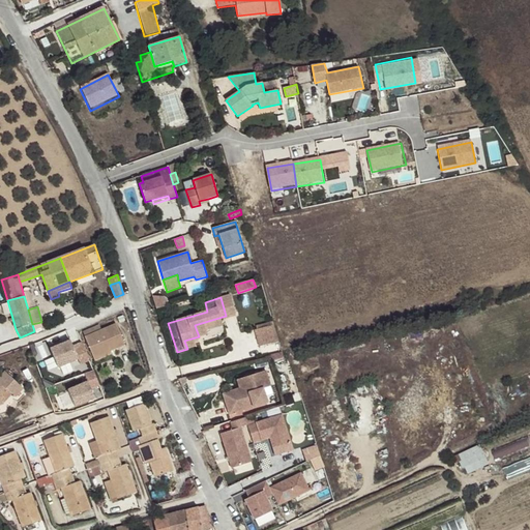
[(91,358),(109,352),(124,345),(116,324),(83,337),(91,358)]
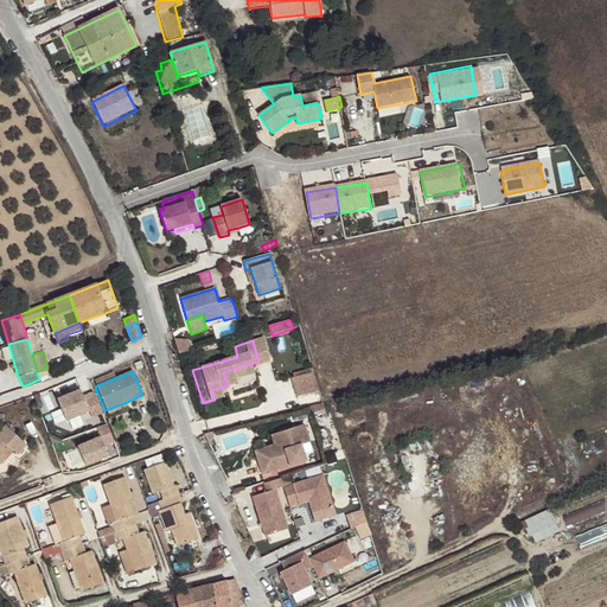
[(298,397),(319,391),(314,372),(292,378),(298,397)]
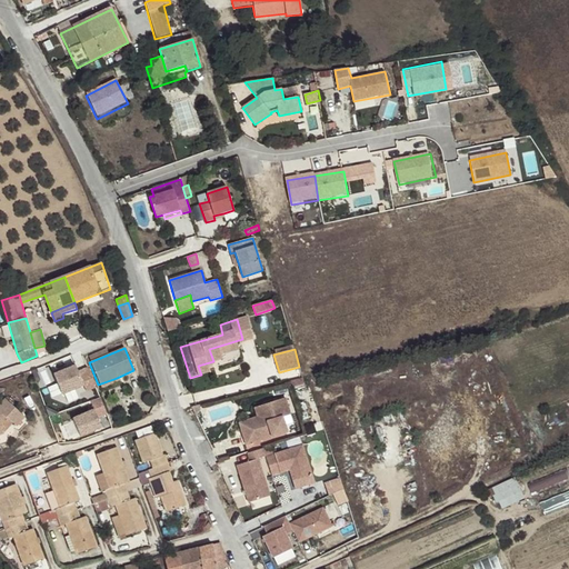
[(73,365),(51,373),(59,395),(82,385),(85,390),(93,387),(87,369),(77,372),(73,365)]
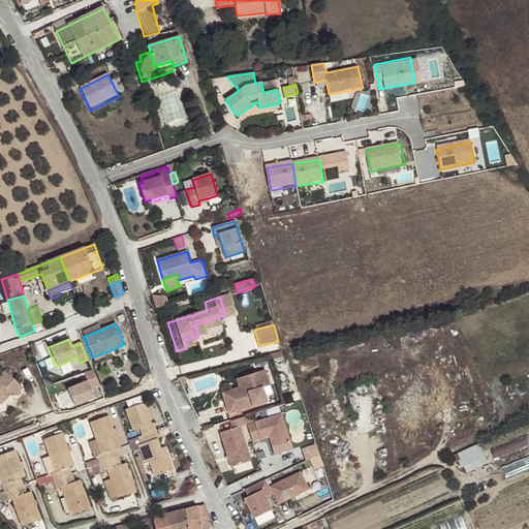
[(111,354),(109,351),(91,358),(93,362),(111,354)]
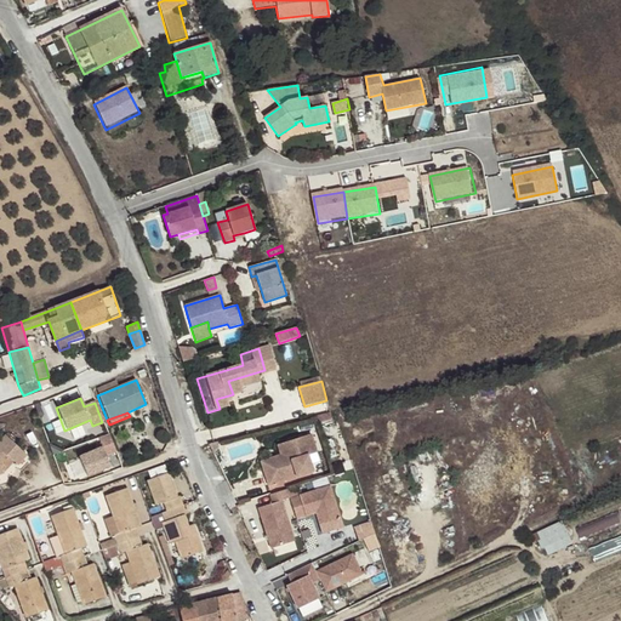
[(101,448),(78,457),(85,476),(109,466),(104,455),(114,451),(107,433),(96,438),(101,448)]
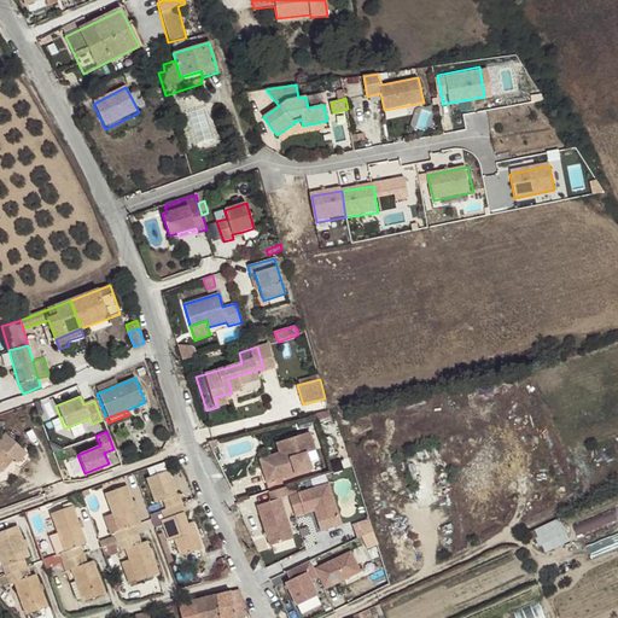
[(0,473),(3,473),(0,464),(0,460),(6,454),(17,464),(25,453),(5,432),(0,437),(0,473)]
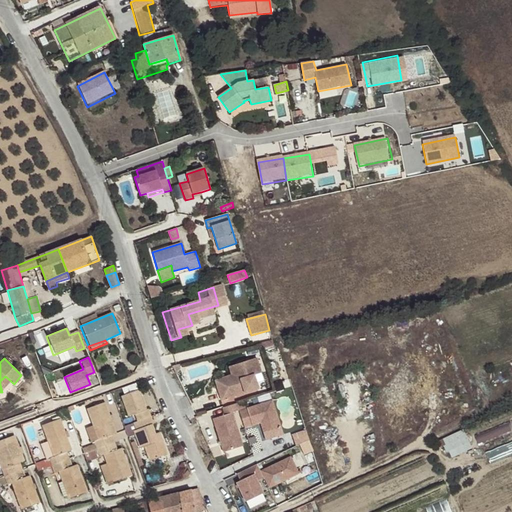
[(261,373),(256,358),(235,365),(238,374),(241,373),(243,378),(217,387),(222,401),(258,388),(254,375),(261,373)]
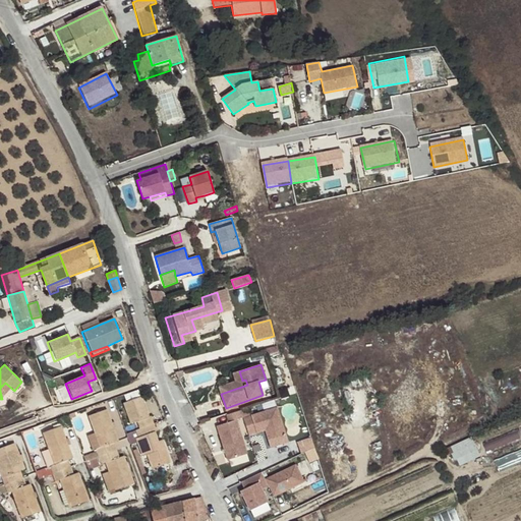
[(242,381),(239,371),(233,373),(236,382),(219,388),(221,394),(247,385),(245,380),(242,381)]
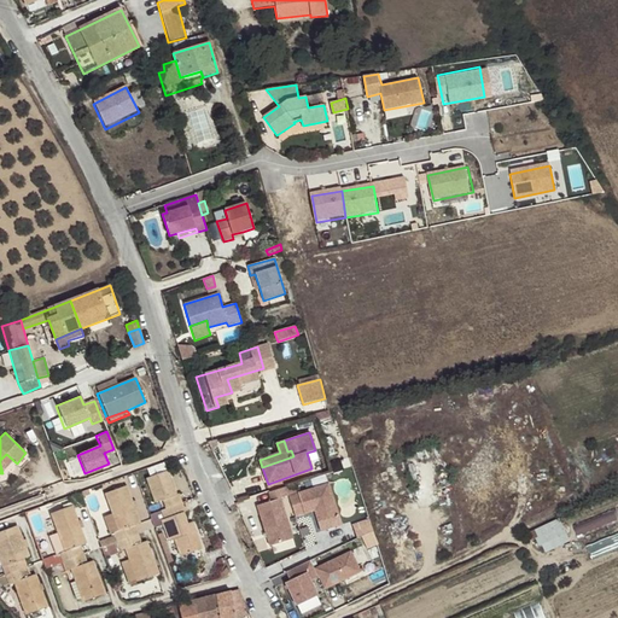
[(118,449),(110,452),(112,464),(122,461),(118,449)]
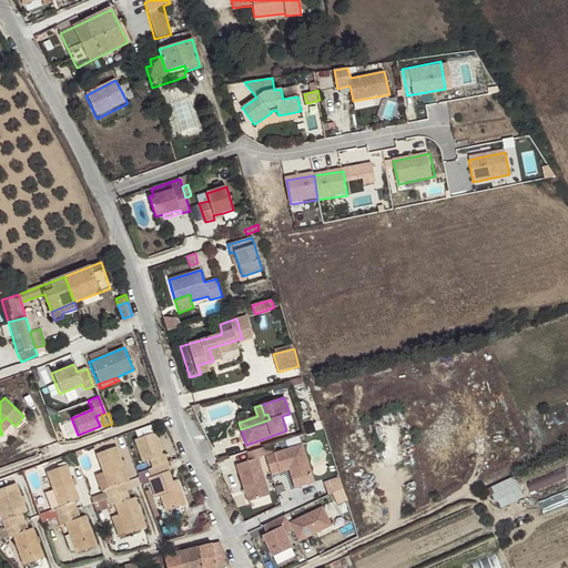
[(159,432),(134,440),(148,478),(172,469),(159,432)]
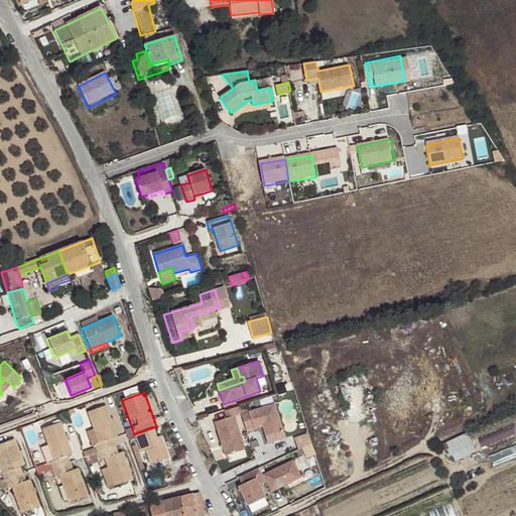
[(275,405),(250,412),(256,428),(264,425),(268,436),(285,431),(275,405)]
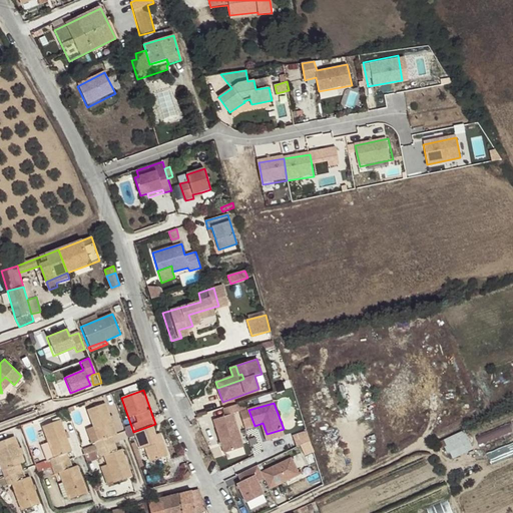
[(106,404),(87,411),(99,445),(119,438),(106,404)]
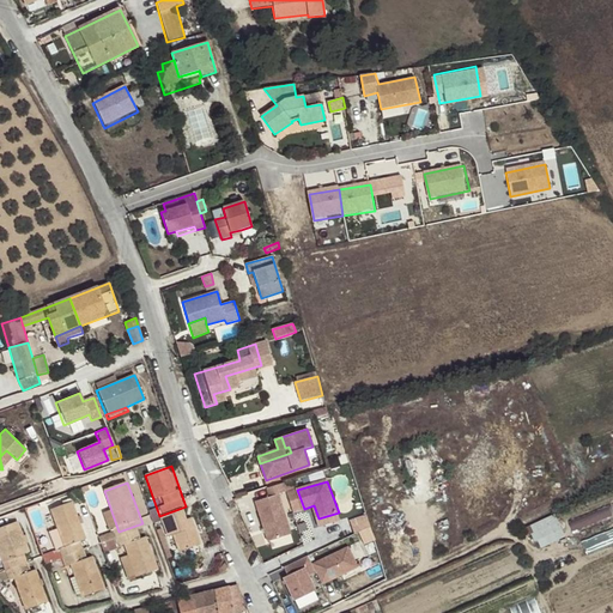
[(280,492),(254,501),(267,544),(292,538),(280,492)]
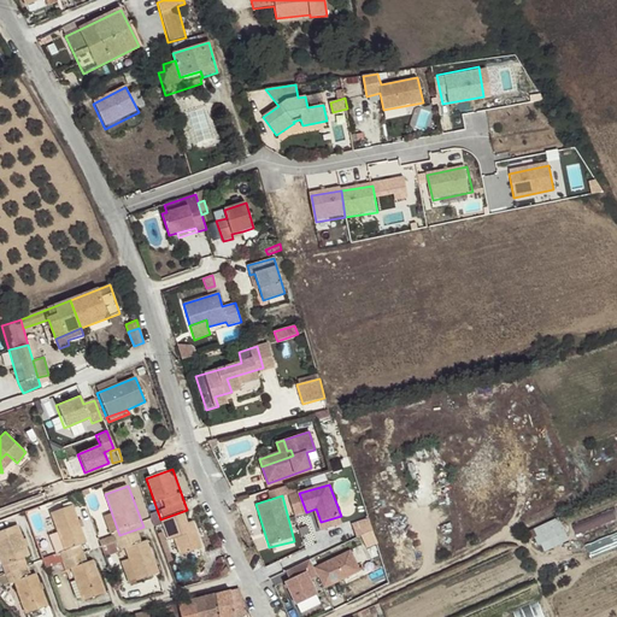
[(74,506),(51,515),(66,556),(89,546),(74,506)]
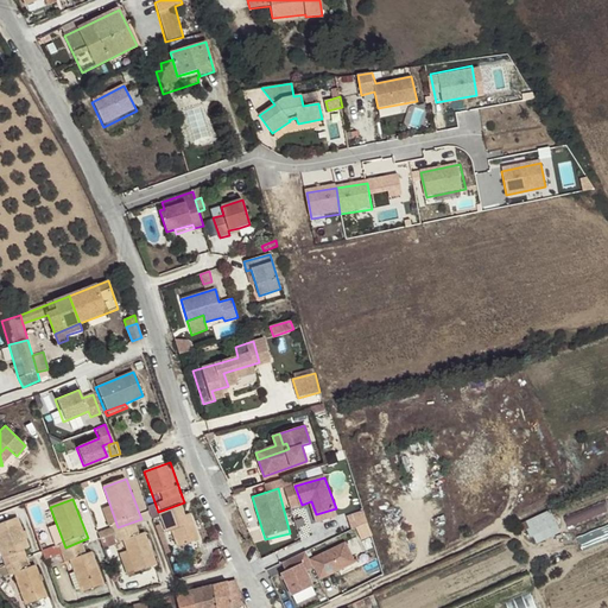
[(184,502),(158,512),(176,557),(201,549),(184,502)]
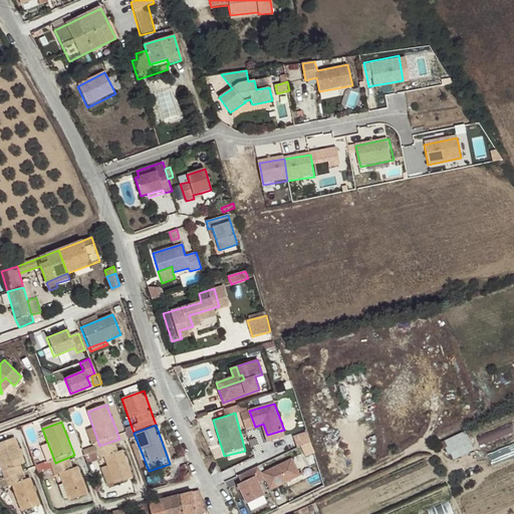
[(308,431),(296,435),(303,456),(315,452),(308,431)]
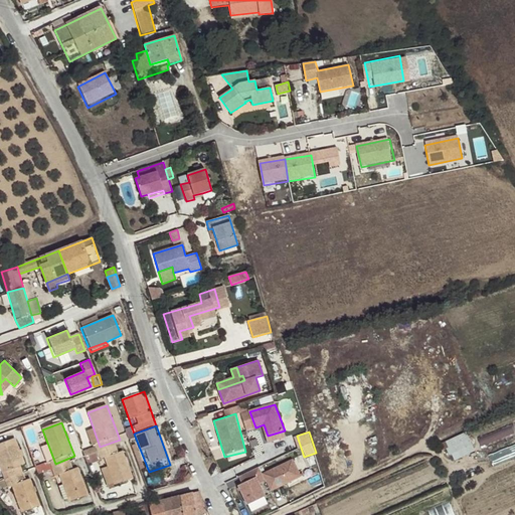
[(475,452),(466,433),(439,445),(442,452),(447,450),(450,456),(452,455),(455,461),(475,452)]
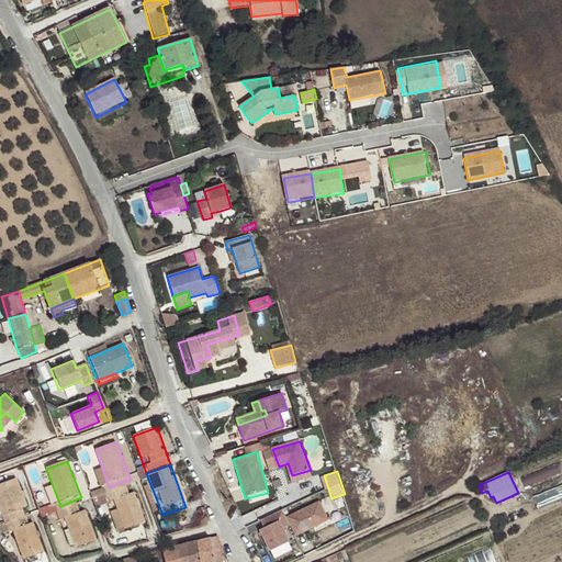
[(30,517),(15,480),(0,485),(0,510),(6,526),(30,517)]
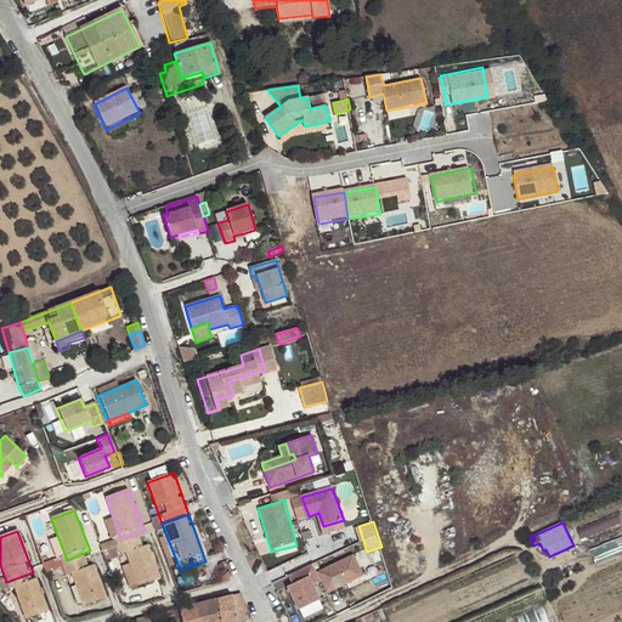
[(145,531),(120,539),(139,586),(162,577),(145,531)]
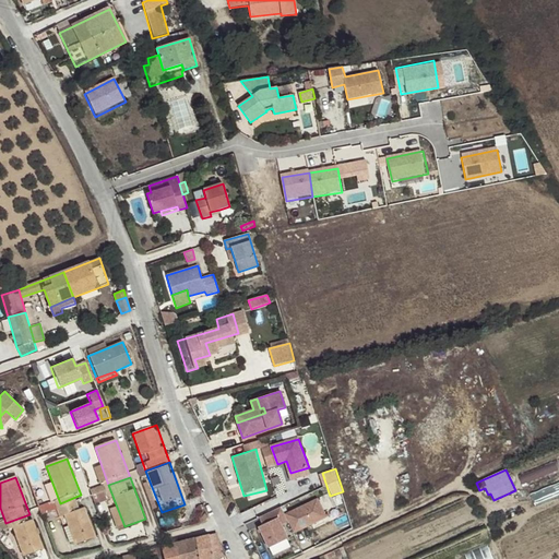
[(558,482),(532,494),(535,503),(558,494),(558,482)]
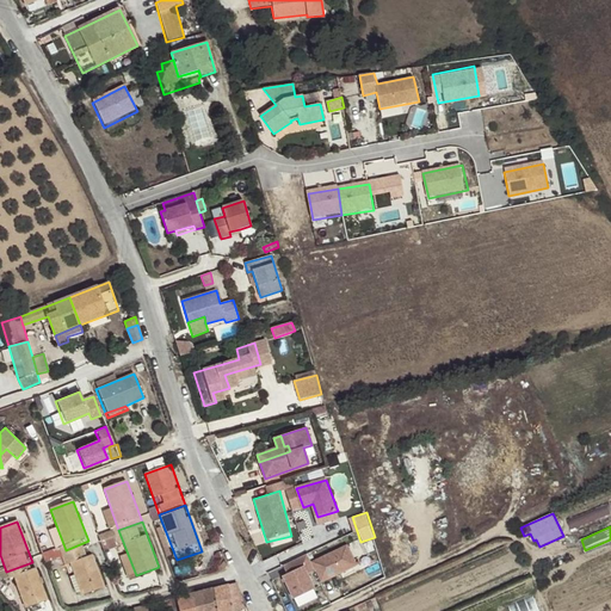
[(88,541),(66,550),(82,596),(105,587),(88,541)]
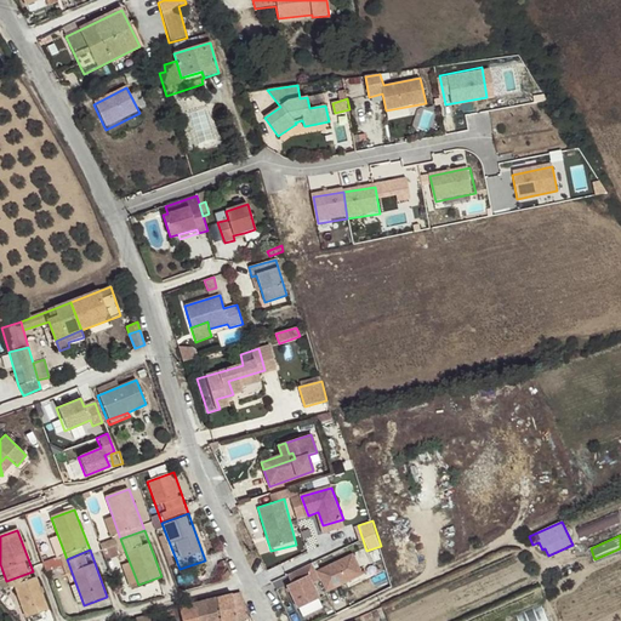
[(353,553),(317,569),(328,592),(363,576),(353,553)]
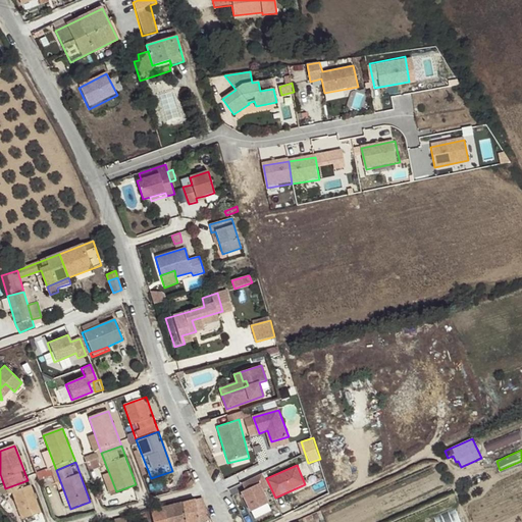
[(262,476),(241,485),(252,514),(269,506),(265,494),(269,492),(262,476)]
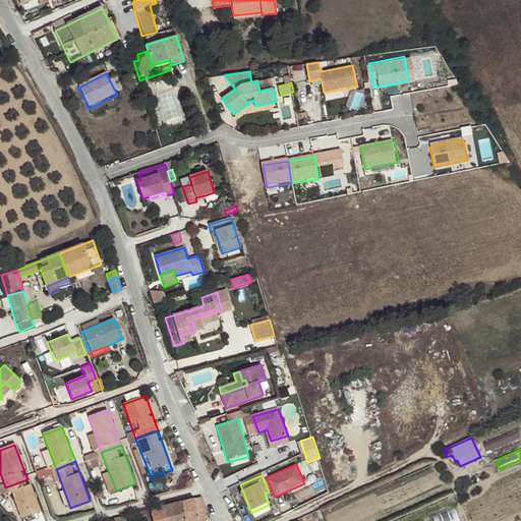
[(34,520),(42,518),(27,479),(5,487),(17,520),(34,520)]
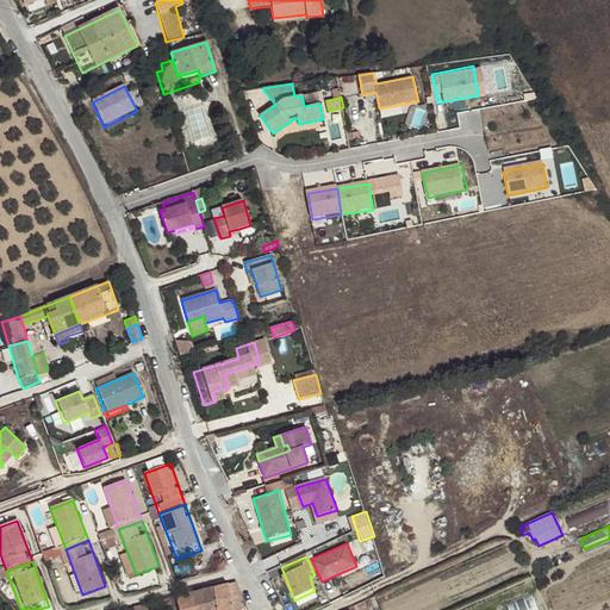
[(243,599),(237,582),(211,589),(216,609),(230,609),(231,608),(230,599),(236,598),(238,598),(240,601),(243,599)]
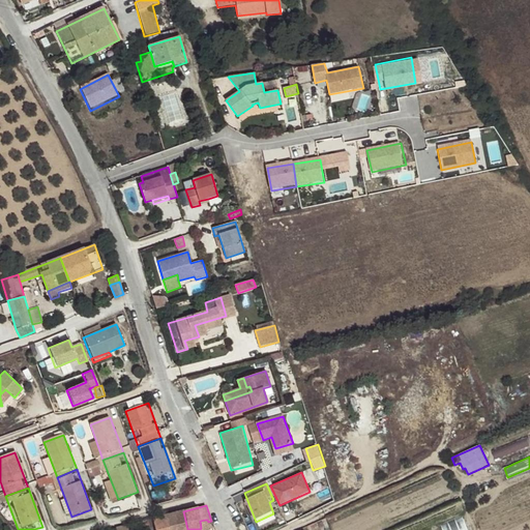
[(187,529),(183,511),(174,513),(178,529),(187,529)]
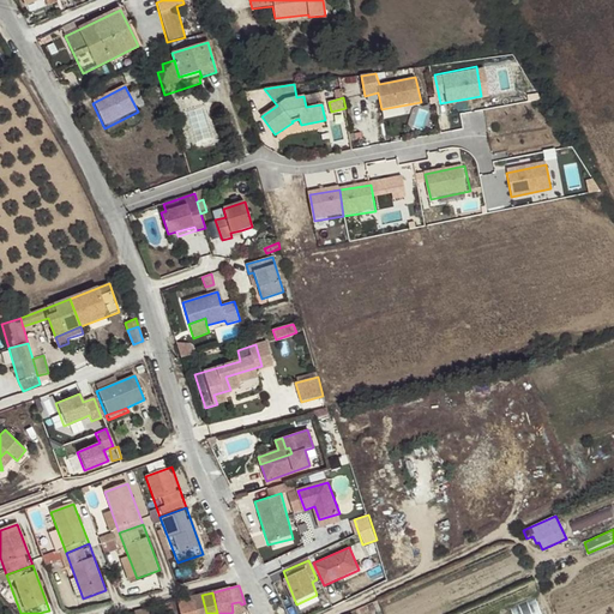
[(206,613),(202,595),(190,599),(192,613),(206,613)]
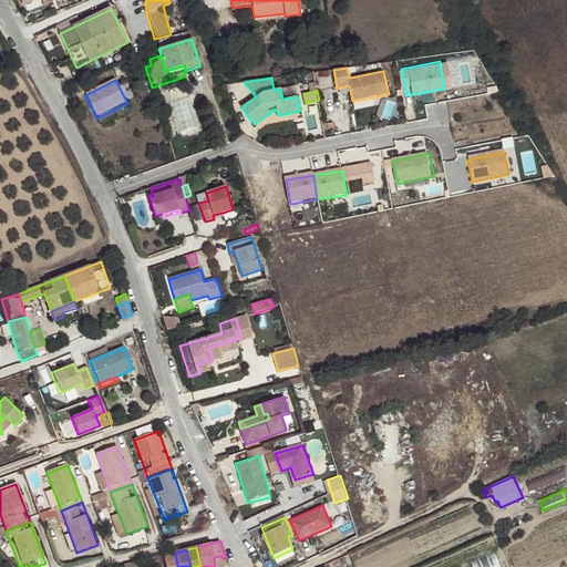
[(177,566),(175,553),(163,555),(165,566),(177,566)]
